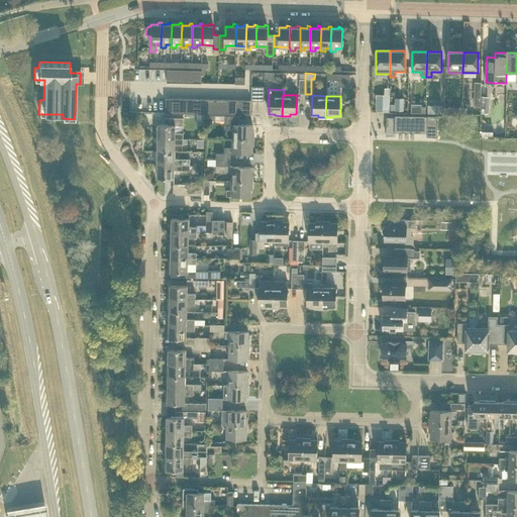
[(481,104),(481,112),(488,113),(488,104),(489,105),(489,96),(482,96),(482,104),(481,104)]
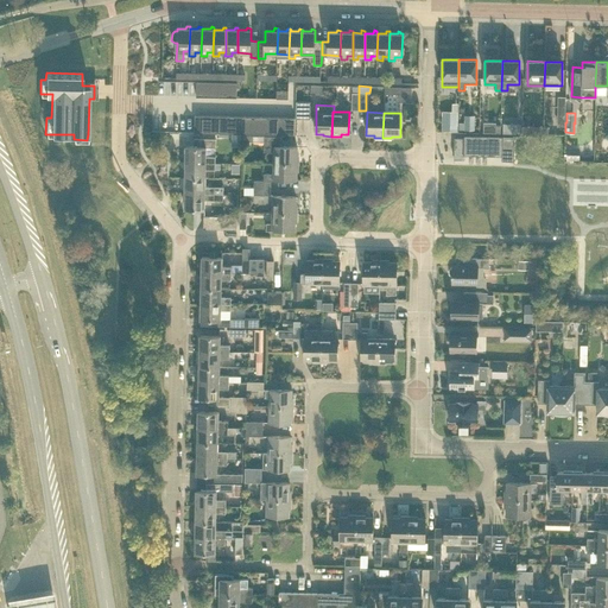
[(297,147),(280,146),(280,137),(264,137),(264,144),(264,152),(274,152),(273,163),(298,164),(298,156),(297,156),(297,147)]
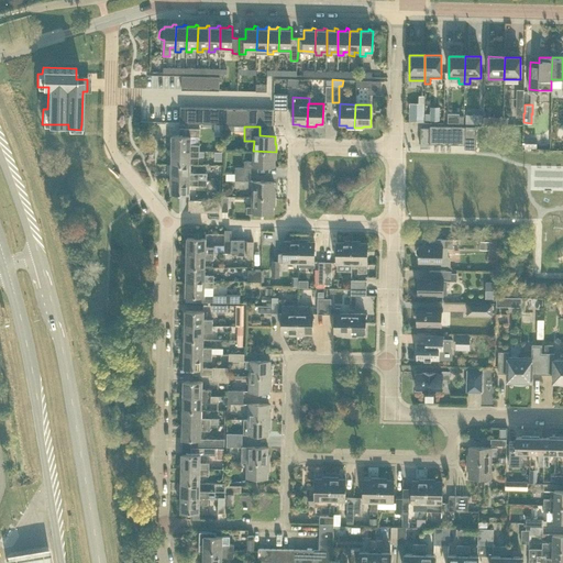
[(475,128),(429,127),(429,129),(420,129),(420,148),(429,148),(429,144),(464,145),(464,150),(475,150),(475,128)]
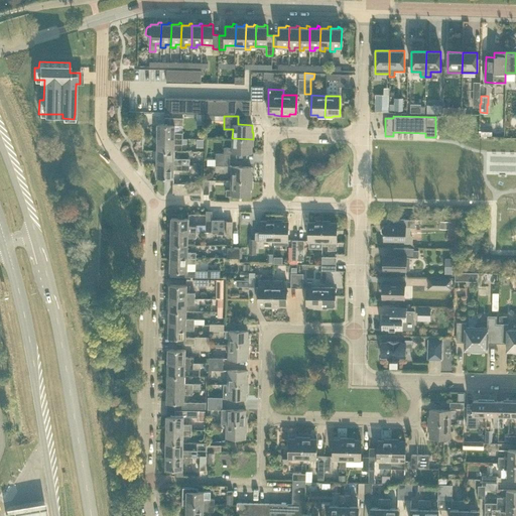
[(158,124),(157,137),(182,138),(183,133),(175,132),(175,125),(183,125),(183,118),(164,118),(164,124),(158,124)]
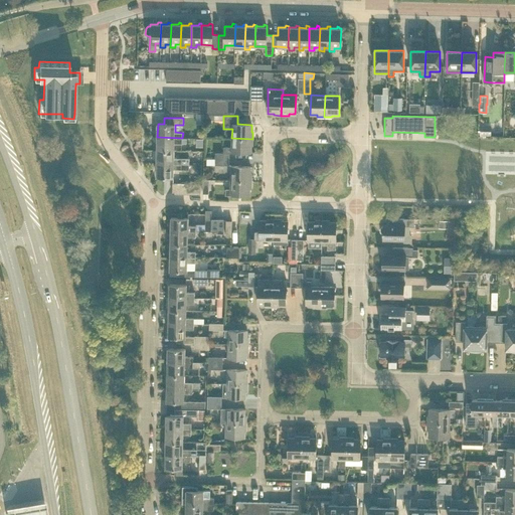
[(480,135),(491,135),(491,126),(480,126),(480,135)]
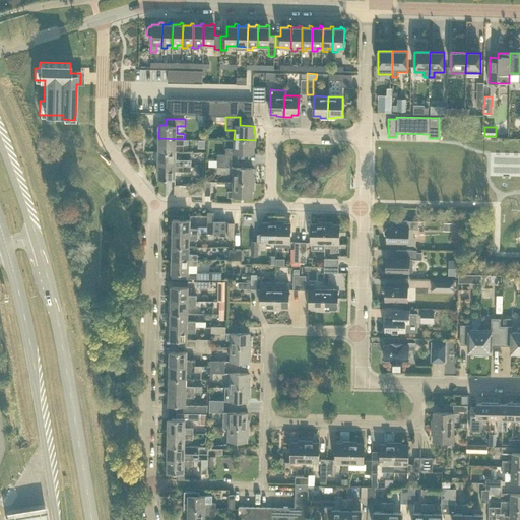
[(184,144),(184,139),(158,138),(158,152),(176,152),(177,144),(184,144)]
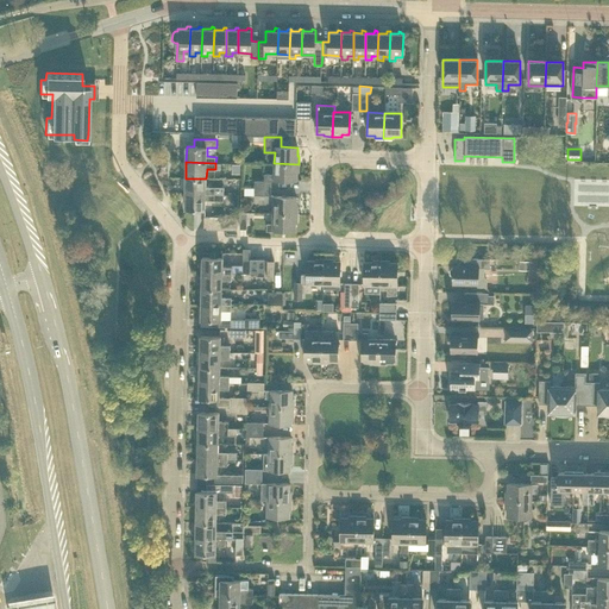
[(255,181),(255,188),(271,188),(271,180),(274,180),(296,181),(296,171),(299,171),(299,164),(274,163),(274,174),(264,174),(264,181),(255,181)]
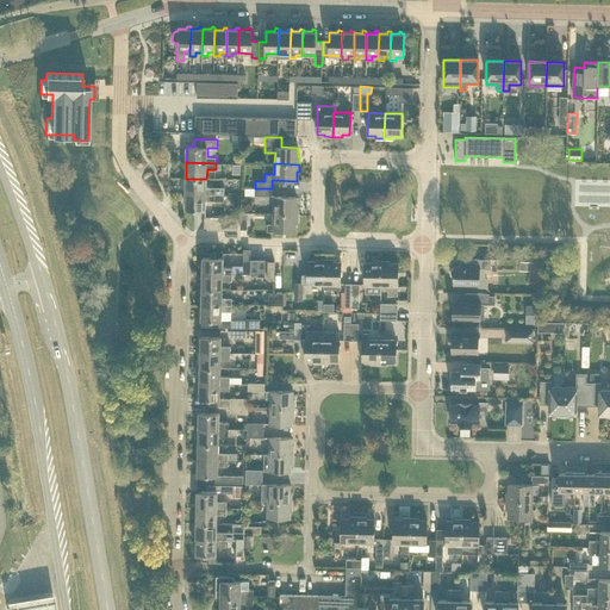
[(186,179),(186,194),(224,194),(224,187),(206,187),(206,179),(186,179)]
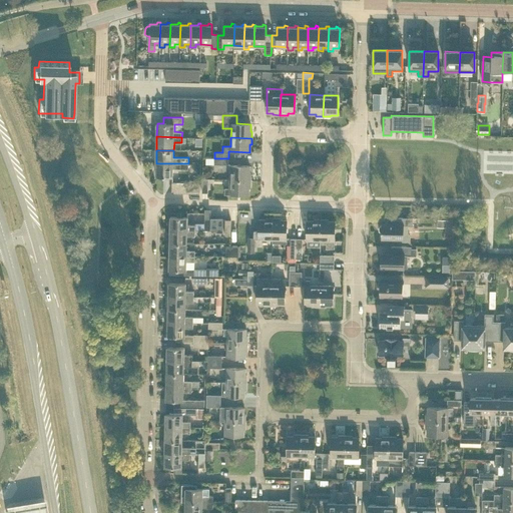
[(188,163),(156,163),(155,175),(157,175),(157,177),(157,178),(163,178),(164,177),(164,176),(173,176),(173,168),(181,169),(181,168),(187,169),(188,163)]
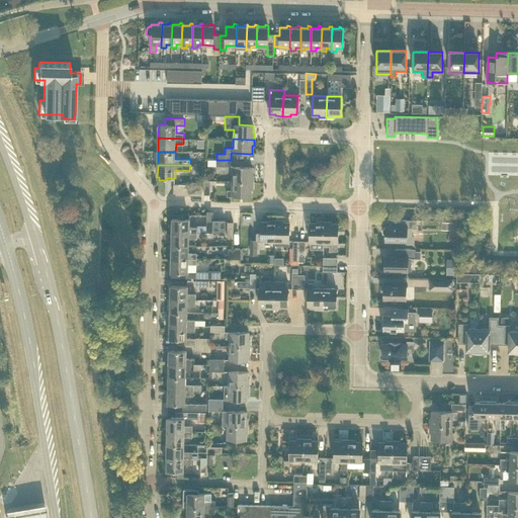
[(253,174),(252,174),(252,168),(232,167),(232,181),(253,182),(253,174)]
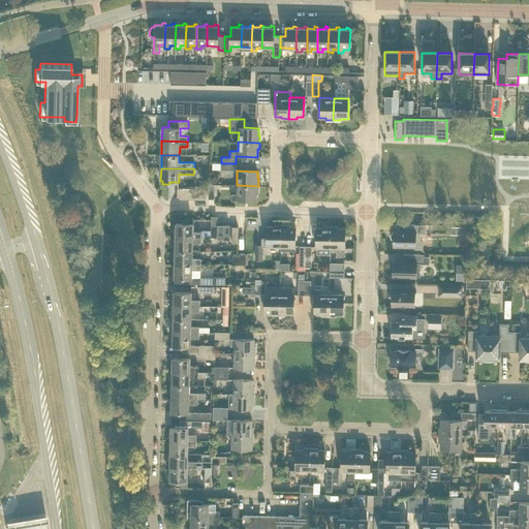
[(237,199),(256,200),(256,193),(258,193),(258,186),(237,185),(237,194),(231,194),(231,200),(237,200),(237,199)]
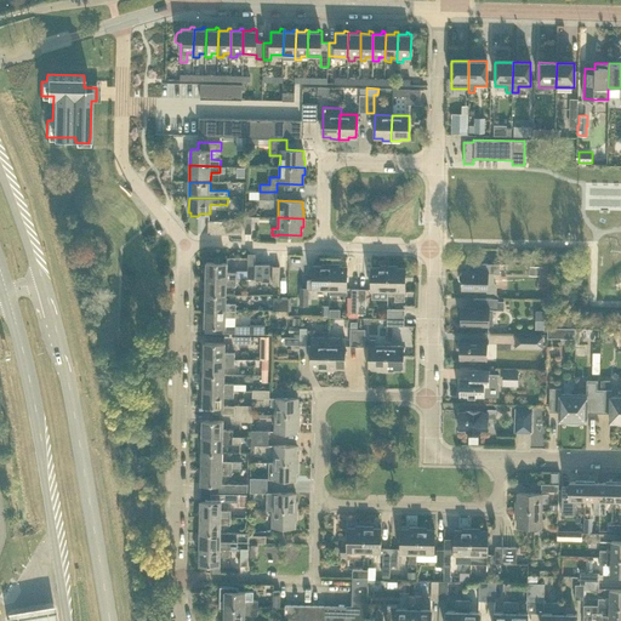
[(248,254),(248,266),(248,279),(262,279),(262,281),(269,281),(269,265),(262,265),(255,265),(255,254),(248,254)]
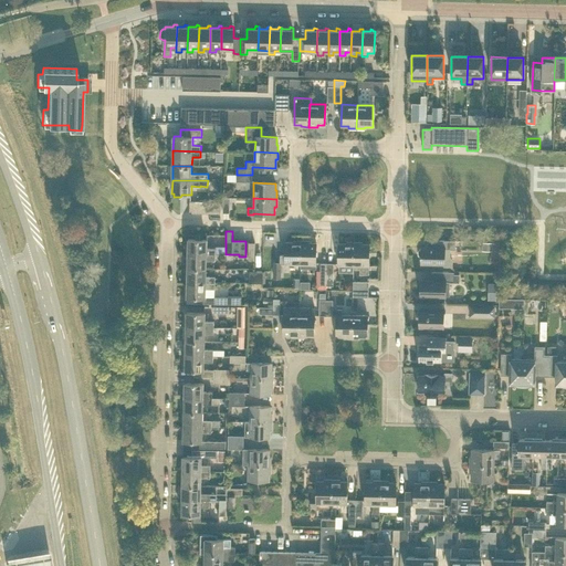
[(188,239),(188,254),(216,255),(216,248),(207,248),(207,240),(188,239)]
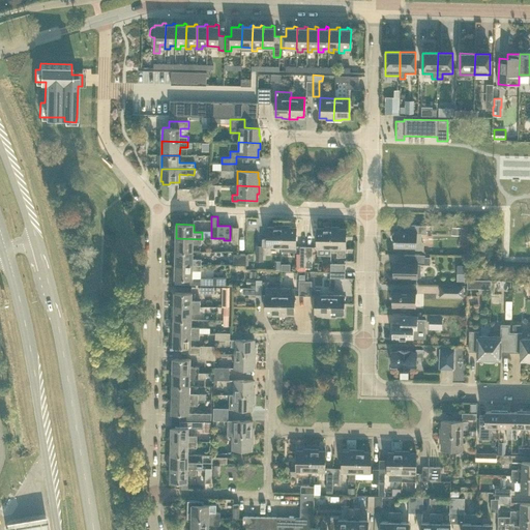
[(263,261),(263,246),(282,246),(282,226),(274,226),(274,227),(267,227),(267,239),(262,239),(262,245),(257,245),(256,261),(263,261)]
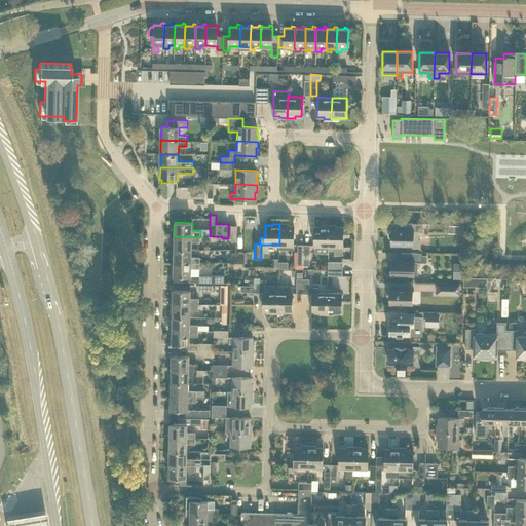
[(287,224),(279,224),(279,245),(294,246),(294,226),(287,226),(287,224)]
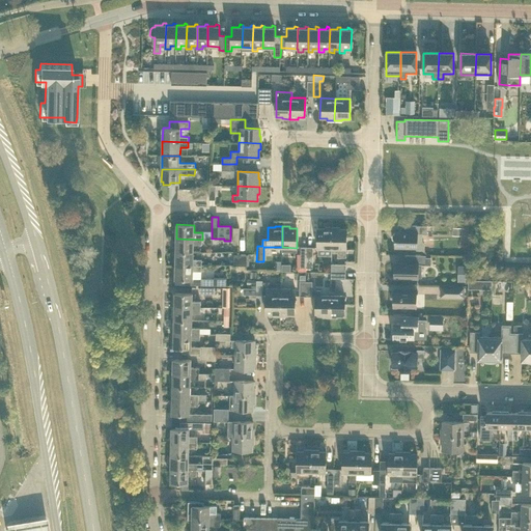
[(422,233),(426,233),(426,226),(401,226),(401,232),(395,232),(393,233),(393,240),(395,241),(395,247),(417,248),(417,250),(424,250),(424,244),(421,242),(422,233)]
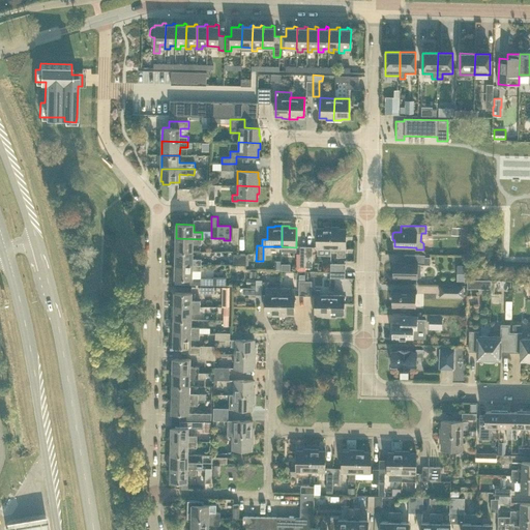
[(317,247),(331,248),(331,227),(324,227),(324,228),(317,228),(317,247)]
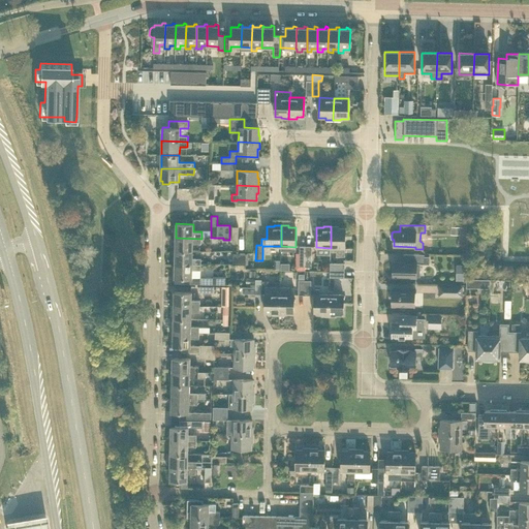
[(338,226),(331,226),(331,248),(337,248),(337,255),(344,256),(345,228),(338,228),(338,226)]
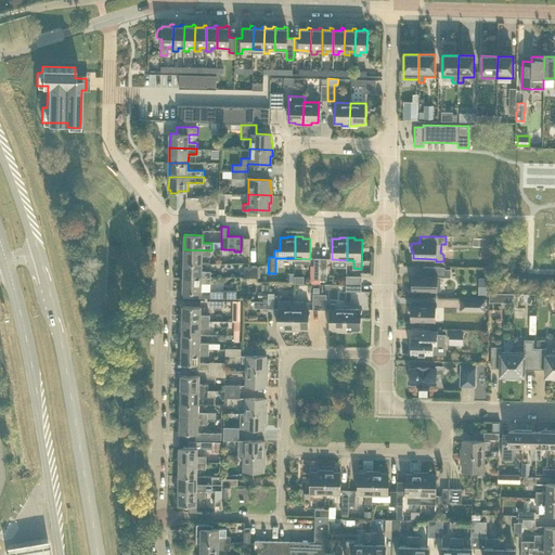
[(184,249),(183,263),(203,265),(203,255),(211,255),(211,250),(184,249)]
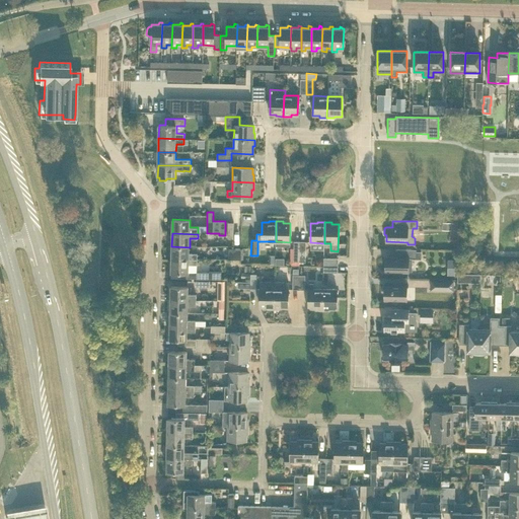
[(299,262),(299,255),(299,241),(293,241),(293,248),(290,248),(290,265),(299,266),(299,262)]
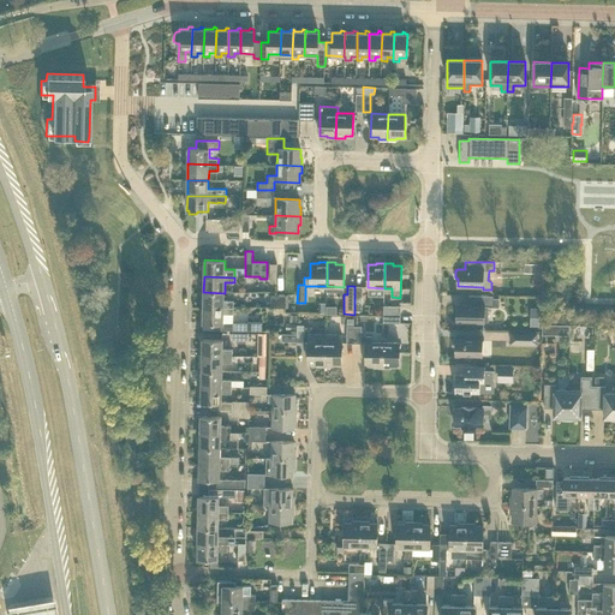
[(225,293),(203,292),(203,308),(233,308),(233,300),(225,300),(225,293)]
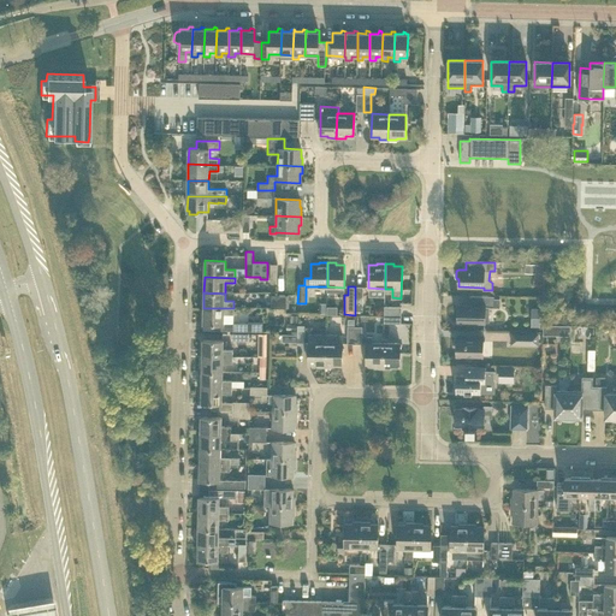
[(271,295),(271,308),(285,308),(285,295),(271,295)]
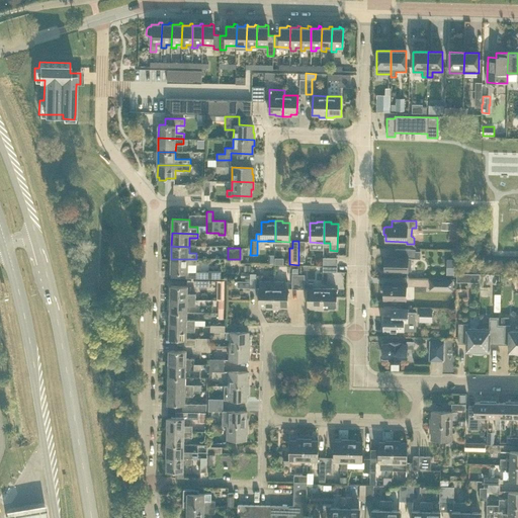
[(395,257),(384,257),(384,271),(408,271),(408,258),(415,258),(415,251),(415,249),(395,249),(395,257)]
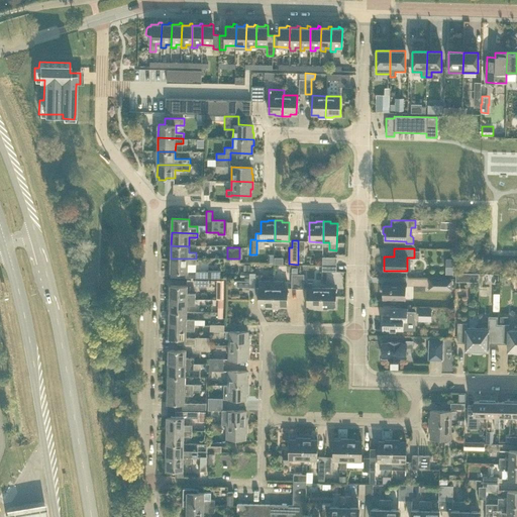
[(322,256),(322,266),(336,266),(336,256),(322,256)]
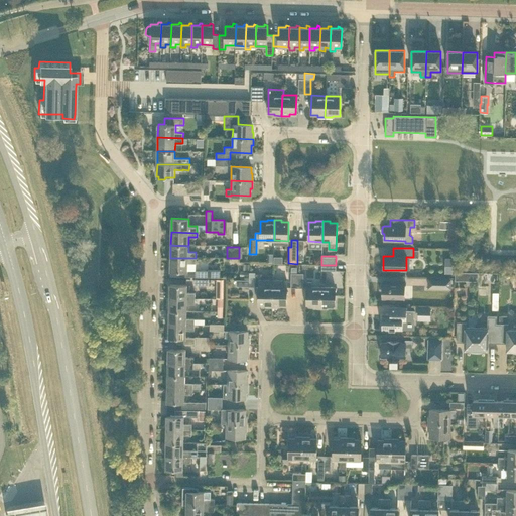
[(170,270),(179,271),(179,276),(228,278),(228,273),(225,273),(225,269),(218,269),(217,268),(208,268),(208,271),(195,271),(196,263),(196,259),(170,258),(170,270)]
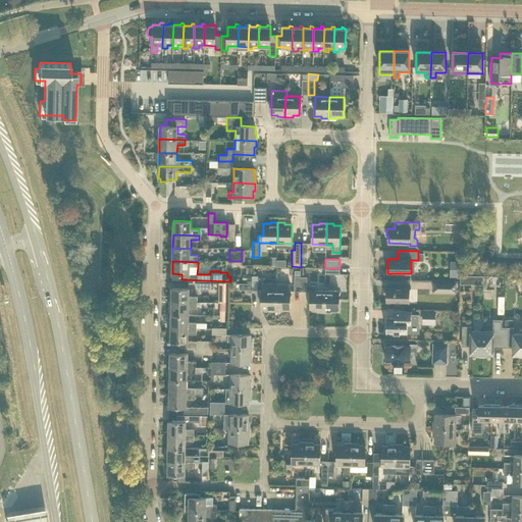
[(456,281),(432,281),(432,292),(456,293),(456,281)]
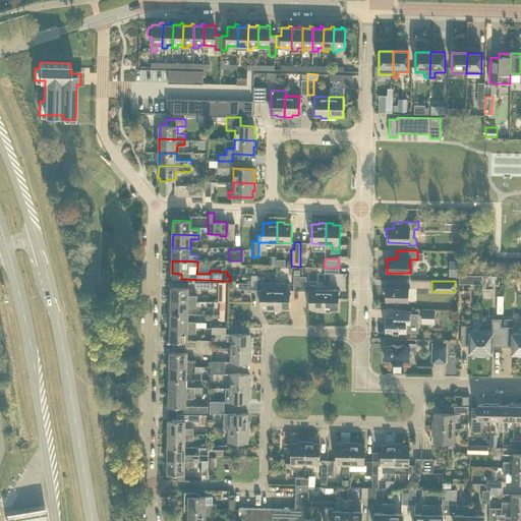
[(261,308),(268,308),(268,310),(275,310),(276,283),(262,283),(261,308)]
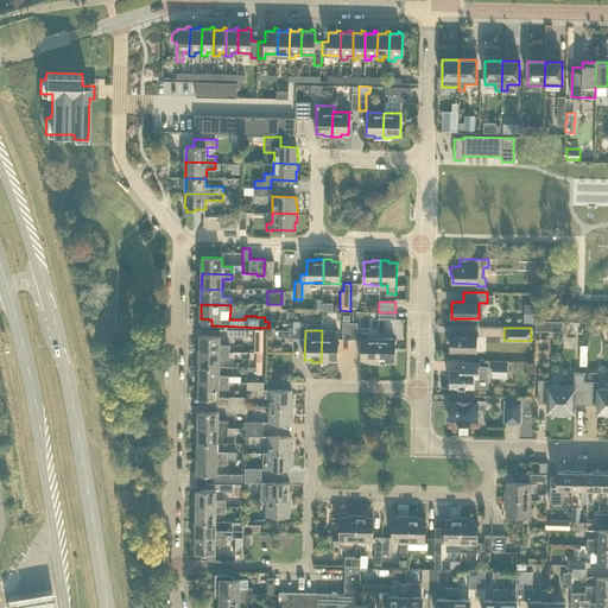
[(329,362),(329,360),(337,361),(339,331),(322,330),(321,362),(329,362)]
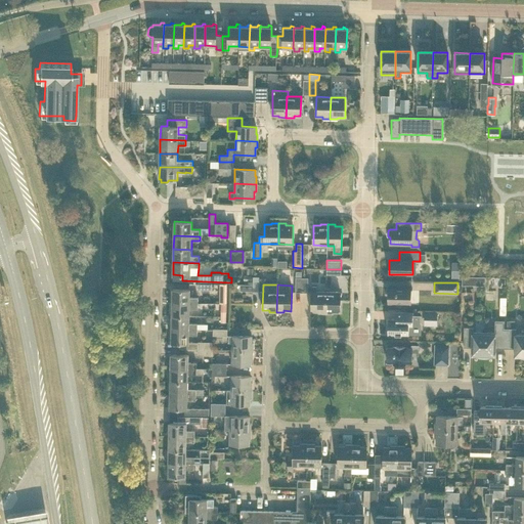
[(312,286),(311,311),(318,311),(318,313),(325,313),(325,292),(317,292),(317,287),(312,286)]
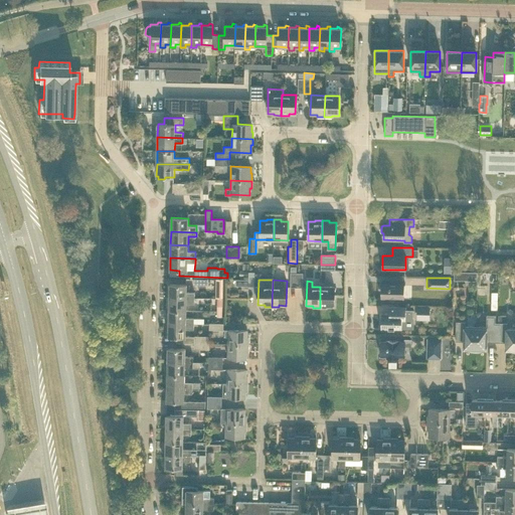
[(169,284),(169,298),(194,299),(194,292),(187,292),(187,285),(169,284)]
